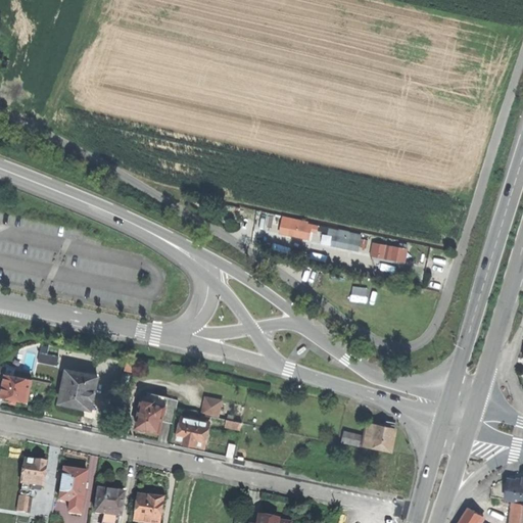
[(284,220),(280,234),(307,240),(311,227),(284,220)]
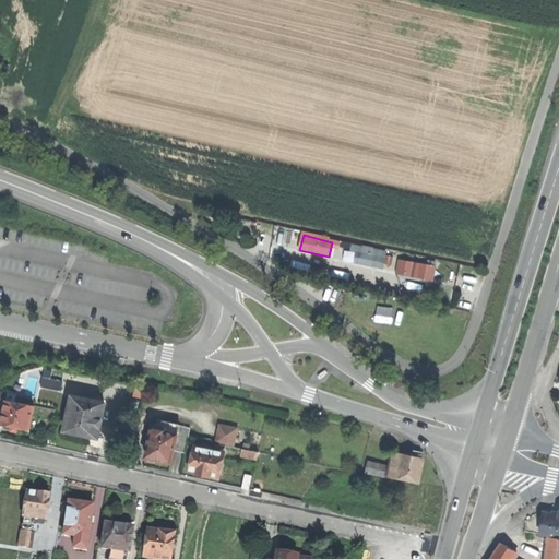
[(359,246),(356,263),(382,268),(385,251),(359,246)]
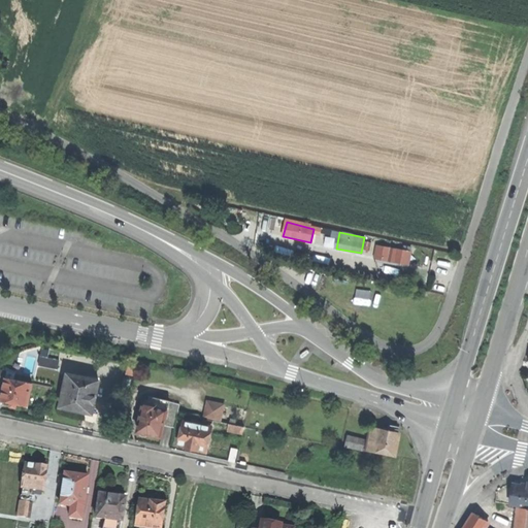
[(410,252),(377,245),(374,259),(408,265),(410,252)]
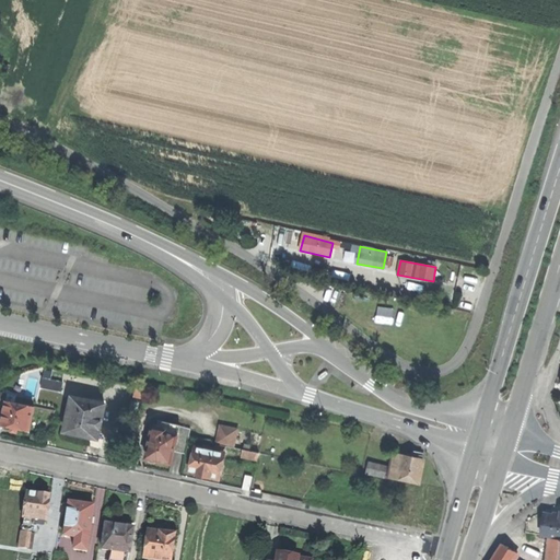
[(42,377),(41,388),(63,389),(63,378),(42,377)]
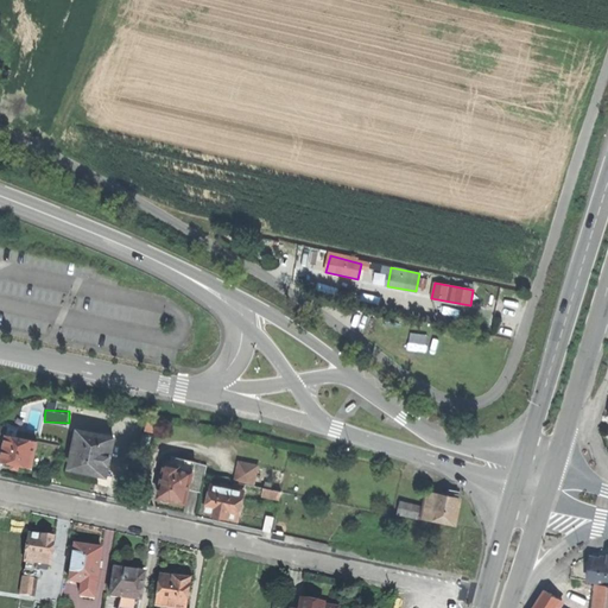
[(86,472),(105,476),(113,439),(77,431),(69,468),(86,472)]
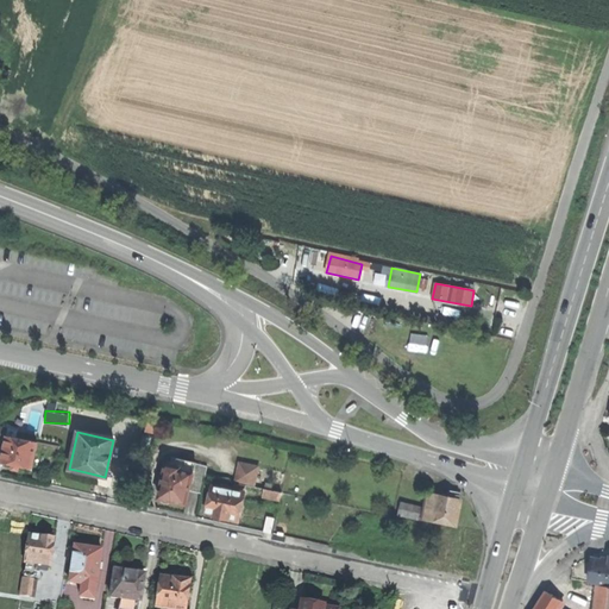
[(0,462),(17,465),(32,469),(37,443),(7,437),(5,449),(2,449),(0,460),(0,462)]
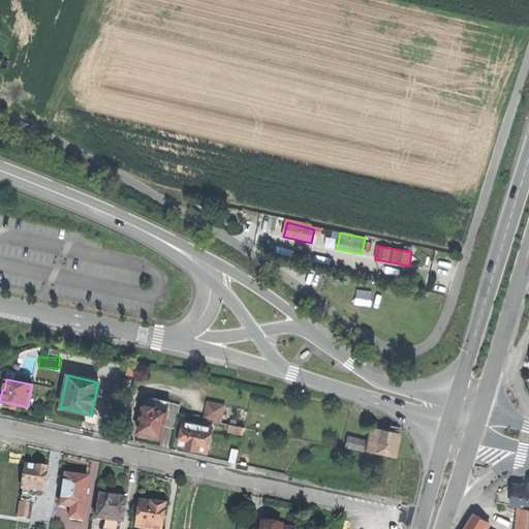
[(207,402),(204,419),(214,422),(222,424),(225,405),(207,402)]
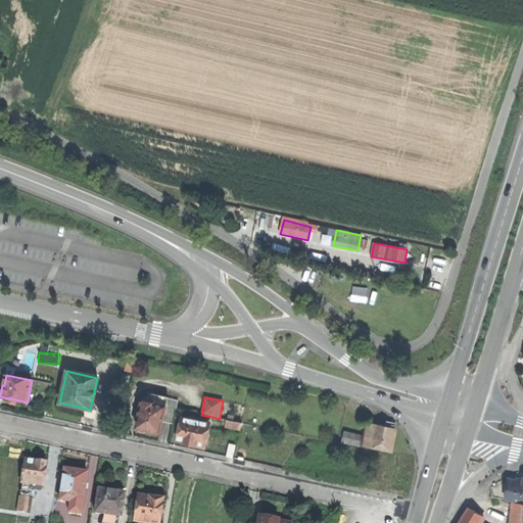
[(151,431),(159,433),(161,423),(164,407),(155,405),(156,401),(147,399),(143,398),(141,409),(139,416),(137,428),(139,429),(146,430),(151,431)]
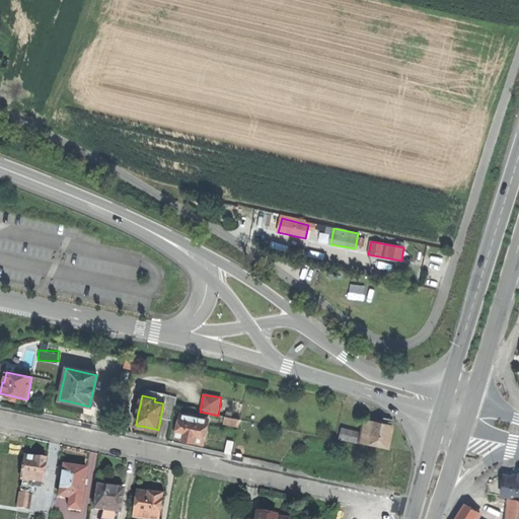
[(177,398),(165,395),(164,398),(163,403),(160,420),(172,423),(177,398)]
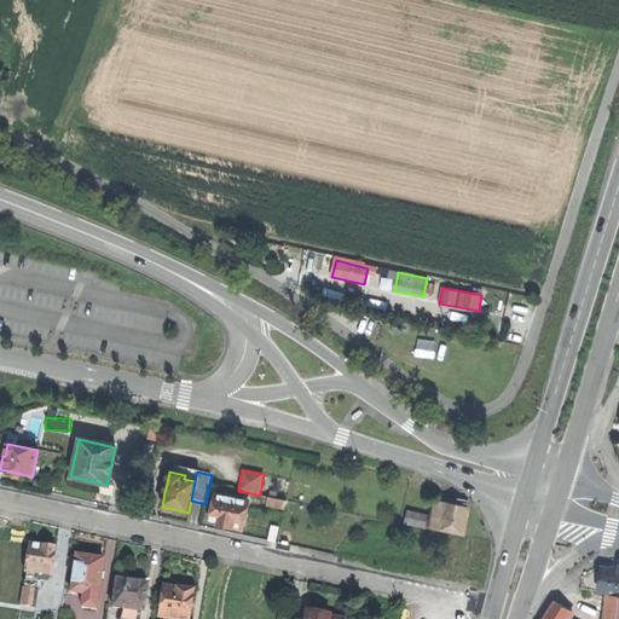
[(238,491),(237,498),(248,501),(250,493),(238,491)]
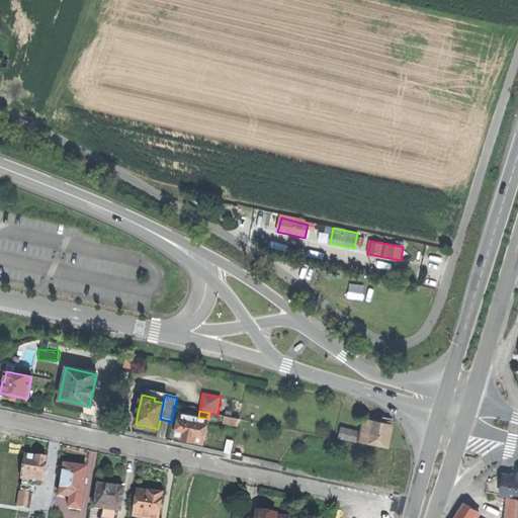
[(198,417),(180,414),(176,435),(183,436),(183,438),(186,439),(186,441),(191,442),(191,440),(196,441),(203,443),(207,419),(198,417)]
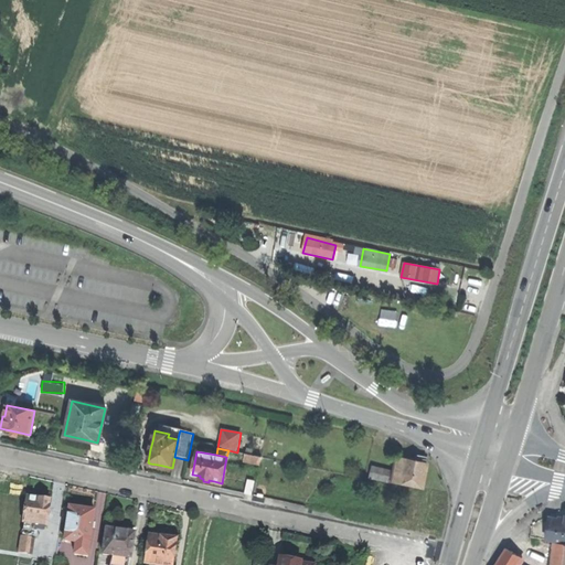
[(244,460),(259,464),(260,457),(245,454),(244,460)]
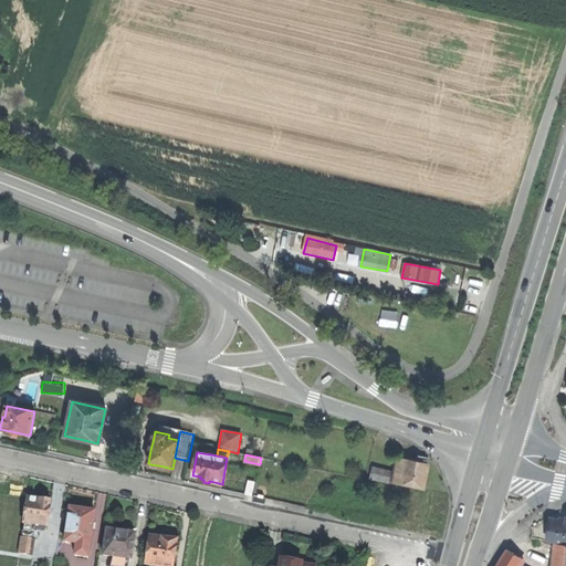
[(409,484),(423,486),(428,462),(398,457),(394,481),(409,484)]
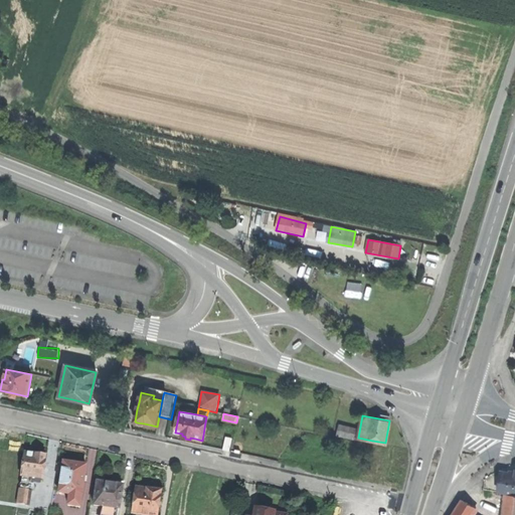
[(337,434),(355,438),(357,428),(338,424),(337,434)]
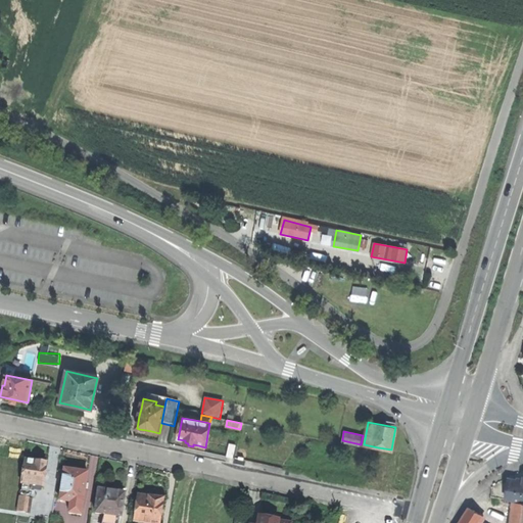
[(225,457),(232,458),(234,444),(227,443),(225,457)]
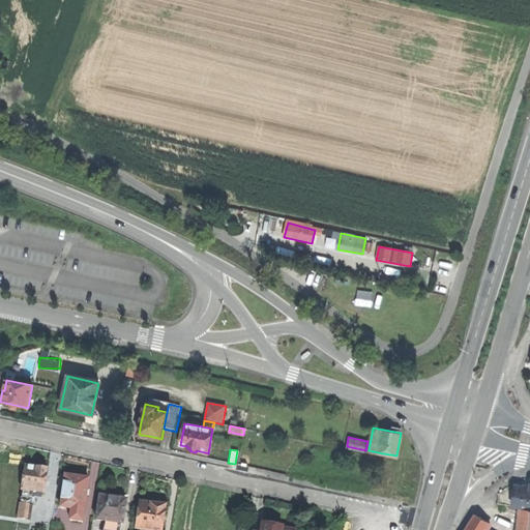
[(35,468),(24,466),(22,490),(34,492),(41,493),(43,493),(47,469),(35,468)]
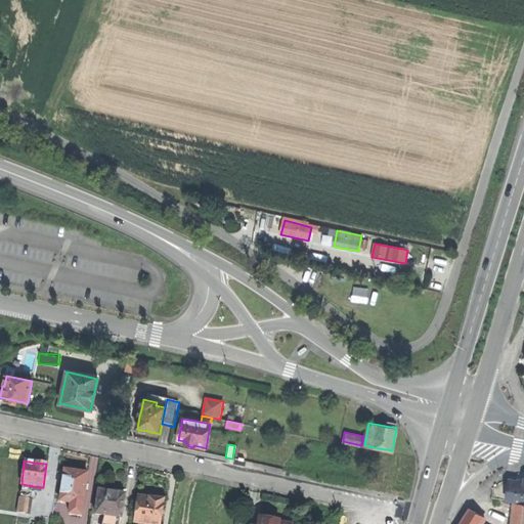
[(60,501),(72,504),(76,471),(64,470),(60,501)]
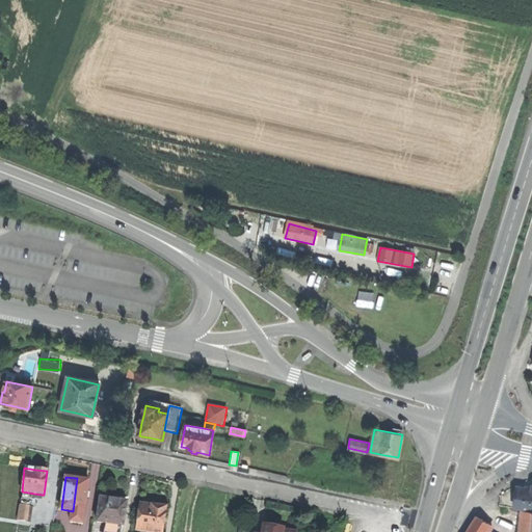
[(82,479),(77,478),(73,511),(85,512),(89,480),(82,479)]
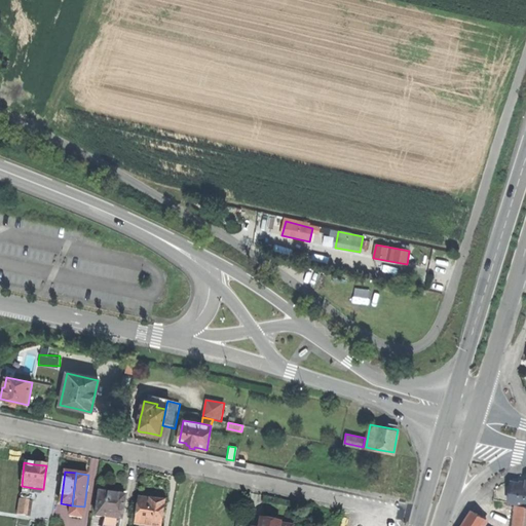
[(510,502),(525,504),(525,483),(521,483),(513,482),(510,502)]
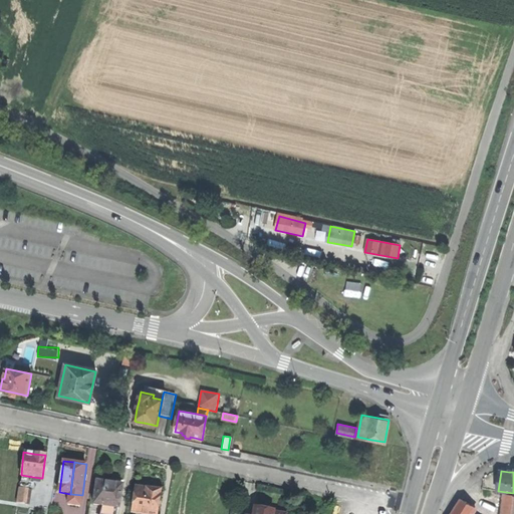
[(109,482),(97,481),(94,504),(101,505),(110,506),(109,510),(118,511),(122,484),(109,482)]
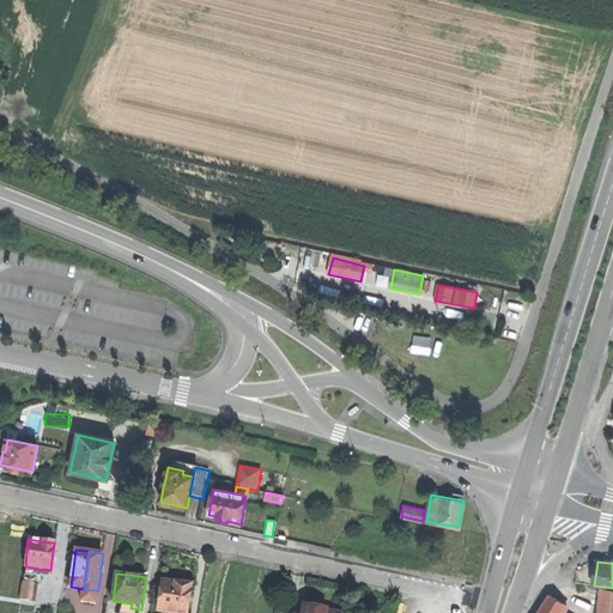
[(162,581),(157,612),(168,612),(187,612),(190,584),(187,584),(184,581),(180,580),(176,583),(170,582),(162,581)]
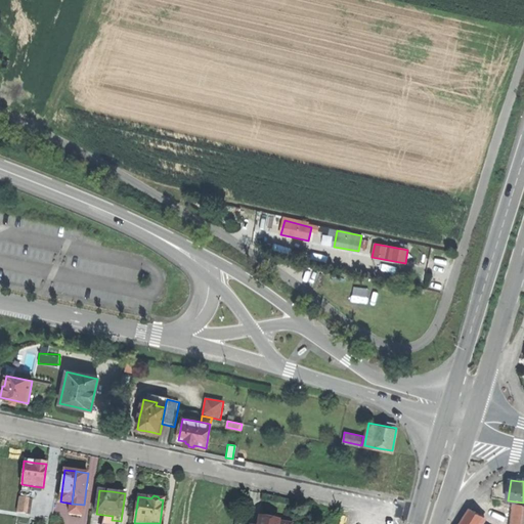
[(28,498),(18,497),(16,513),(26,514),(28,498)]
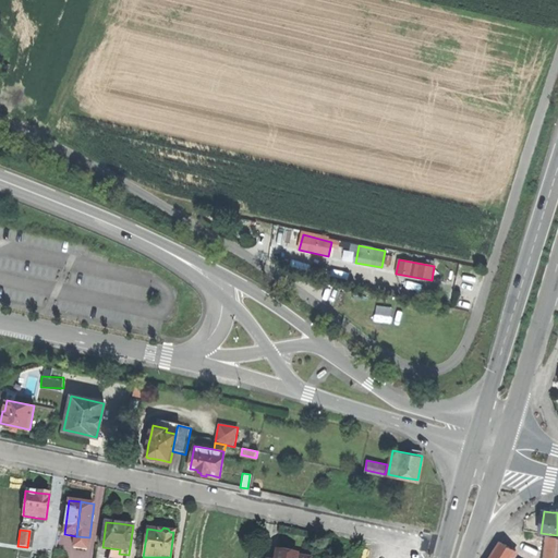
[(88,549),(89,537),(76,536),(75,548),(88,549)]
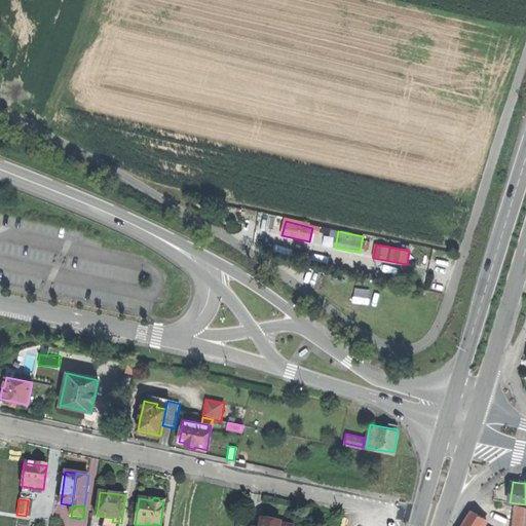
[(525,525),(525,505),(517,505),(514,525),(525,525)]
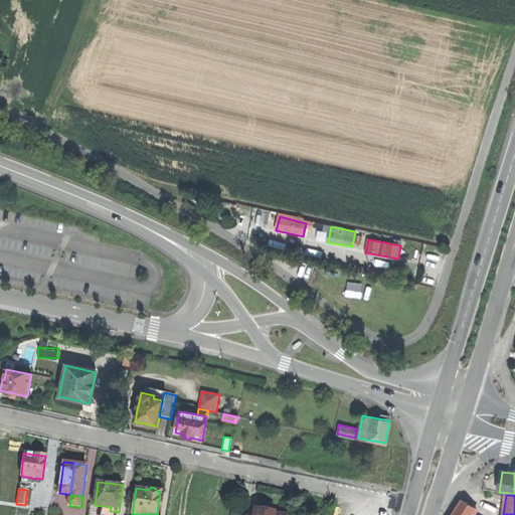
[(472,514),(475,511),(477,509),(462,500),(454,514),(452,514),(472,514)]
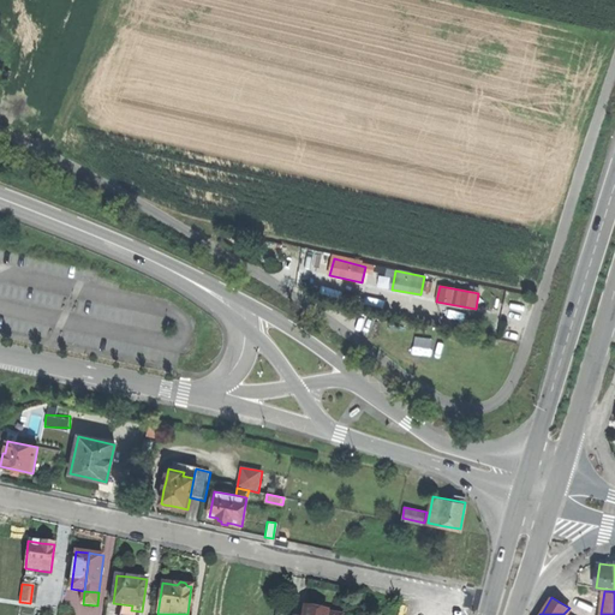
[(141,614),(142,611),(131,610),(132,605),(121,604),(119,614),(141,614)]
